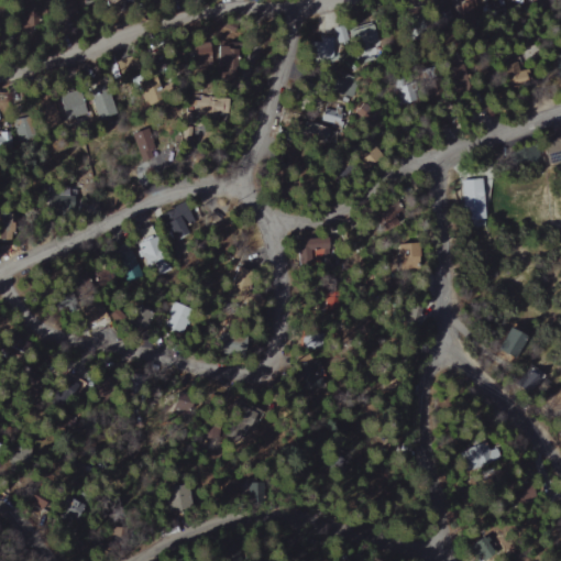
[(458,0),(461,15),(480,12),(476,0),(458,0)]
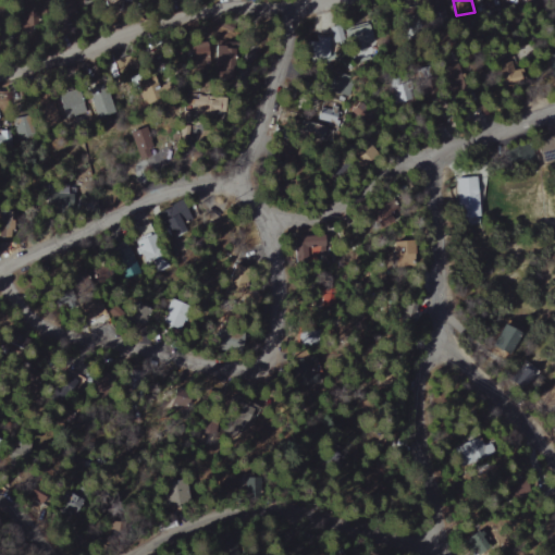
[(478,0),(482,15),(503,10),(500,0),(478,0)]
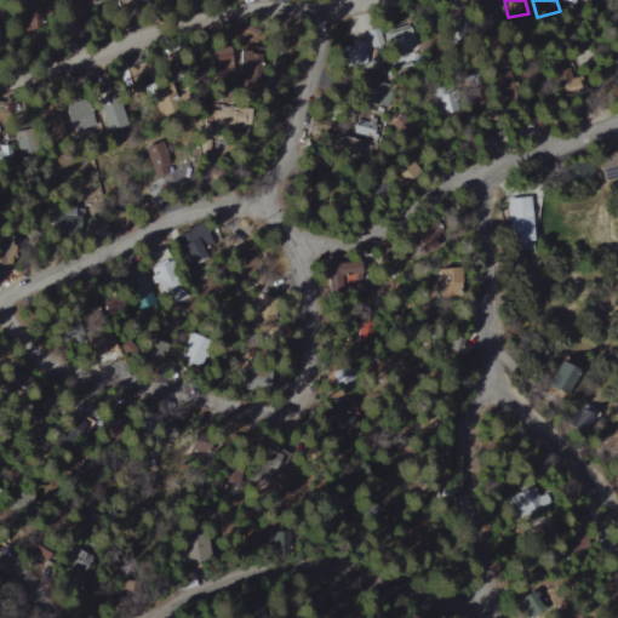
[(387,30),(387,43),(395,43),(395,59),(415,59),(413,30),(387,30)]
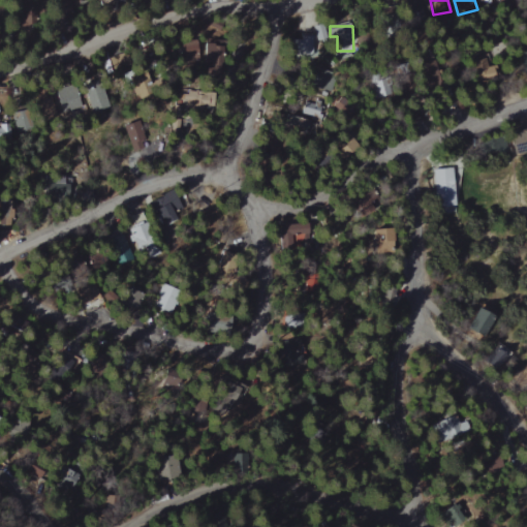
[(292,38),(291,53),(314,54),(315,34),(307,34),(307,39),(292,38)]
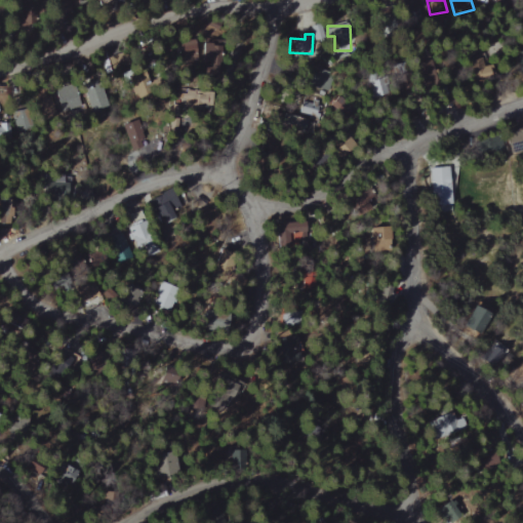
[(199,59),(199,66),(214,65),(213,42),(180,44),(182,61),(199,59)]
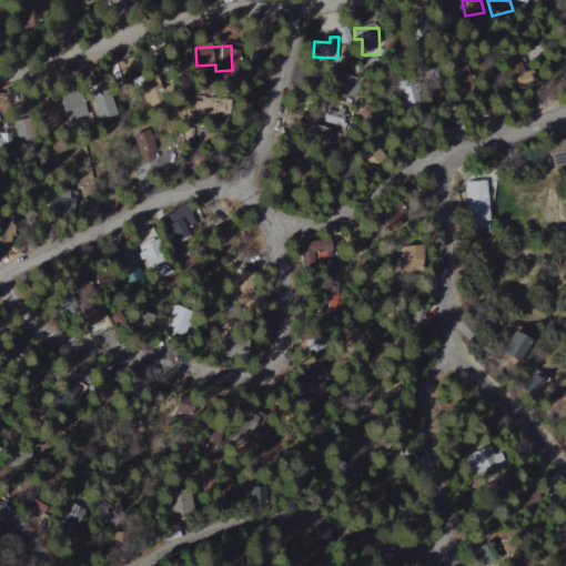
[(98,118),(118,114),(114,92),(94,95),(98,118)]
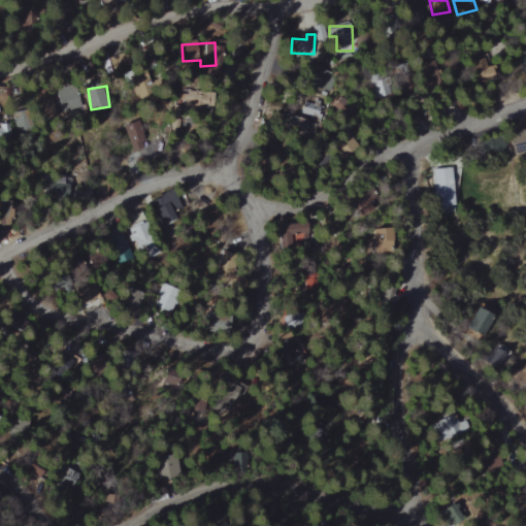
[(83,110),(79,87),(59,90),(62,113),(83,110)]
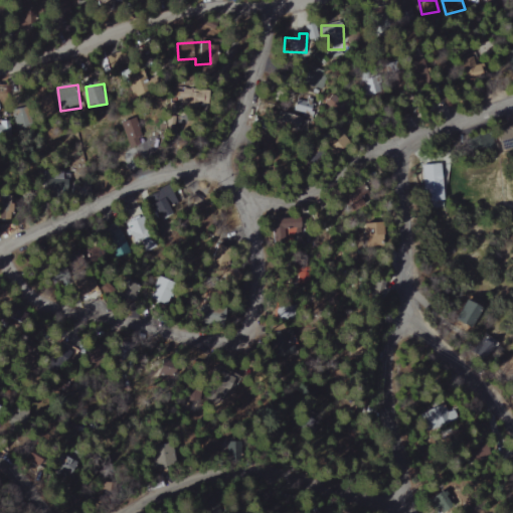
[(45,116),(57,113),(51,91),(38,94),(45,116)]
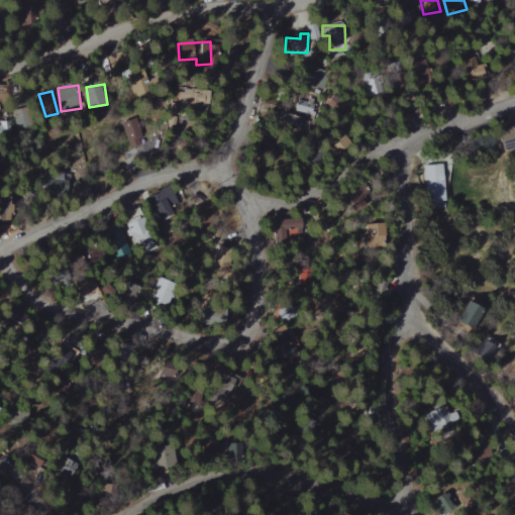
[(326,103),(340,112),(346,103),(332,94),(326,103)]
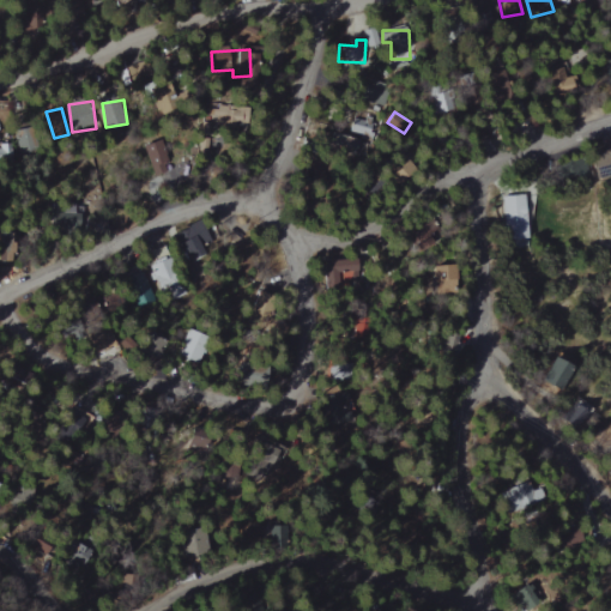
[(169,169),(159,138),(143,144),(152,174),(169,169)]
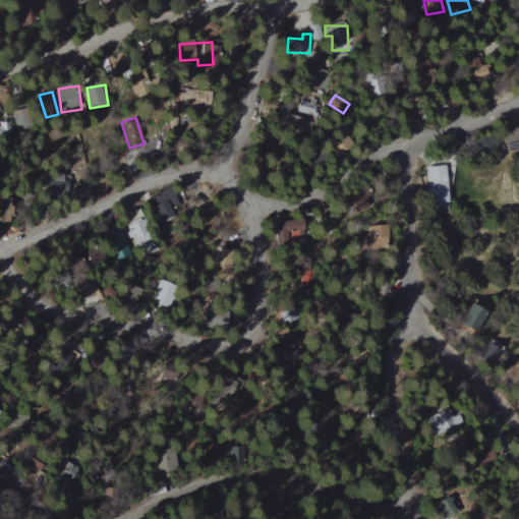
[(0,135),(12,135),(12,120),(2,120),(2,124),(0,124),(0,135)]
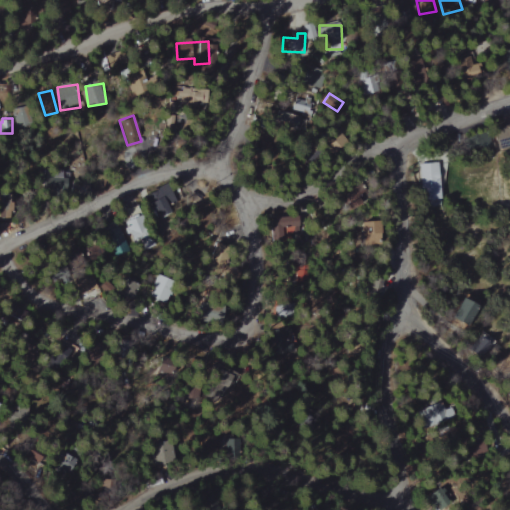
[(509,121),(495,125),(497,134),(509,132),(509,121)]
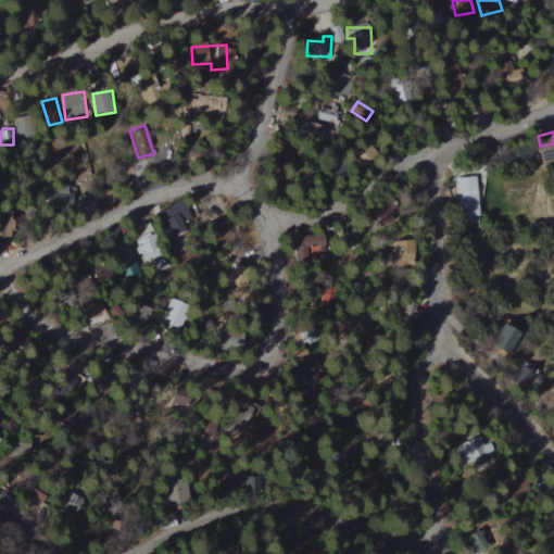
[(478,176),(458,176),(460,215),(479,215),(478,176)]
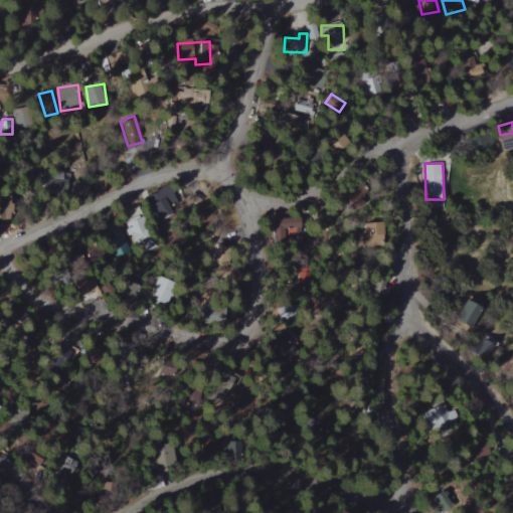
[(66,192),(68,170),(53,169),(50,191),(66,192)]
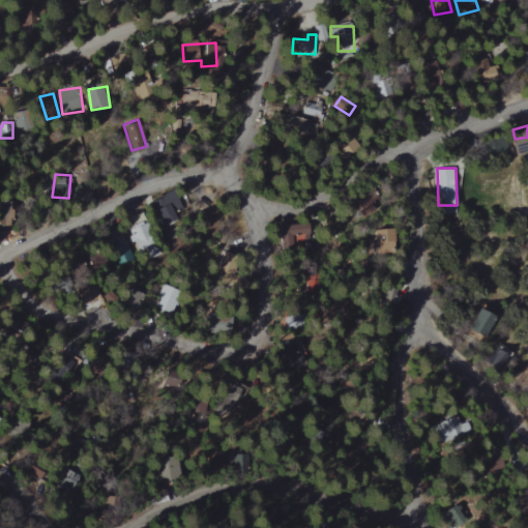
[(184,205),(172,187),(151,203),(168,225),(179,216),(175,211),(184,205)]
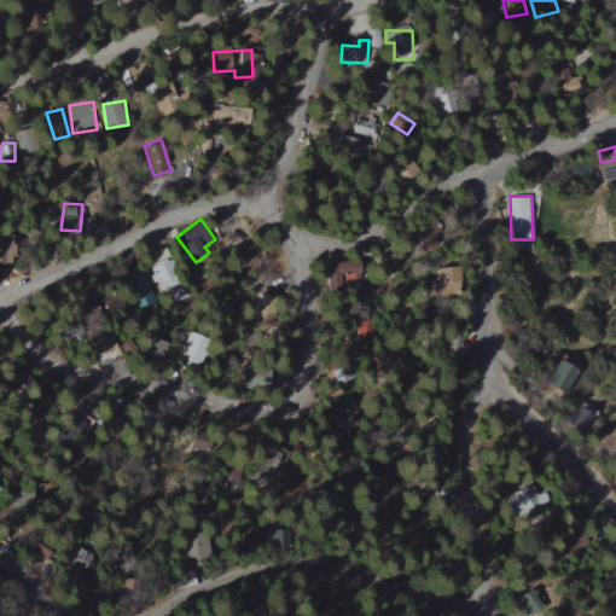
[(417,245),(436,245),(436,231),(416,231),(417,245)]
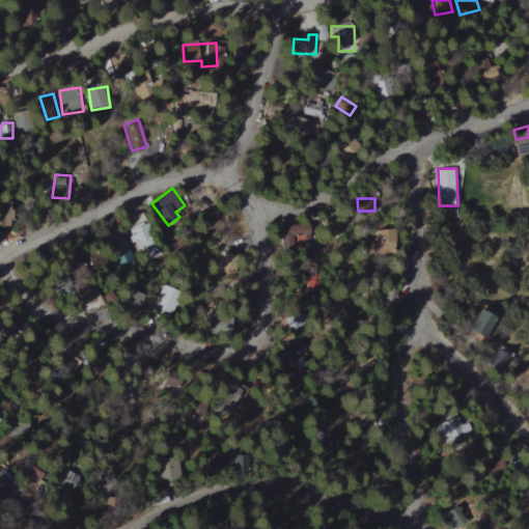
[(162,252),(145,220),(130,228),(145,260),(162,252)]
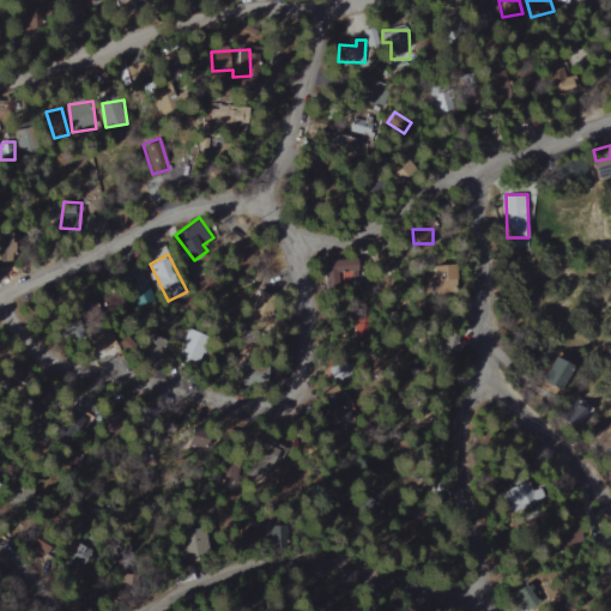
[(457,285),(455,262),(434,264),(435,286),(457,285)]
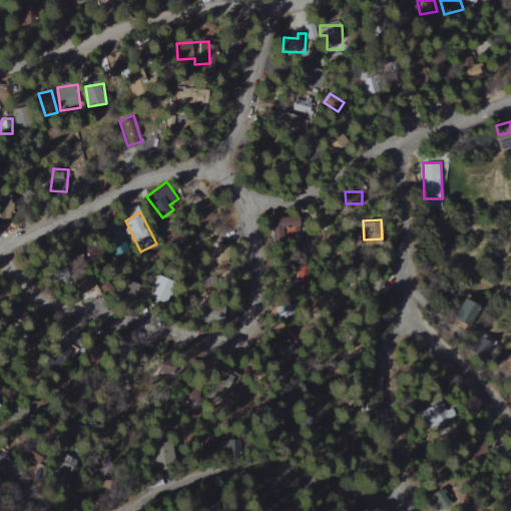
[(116,256),(130,250),(120,223),(106,228),(116,256)]
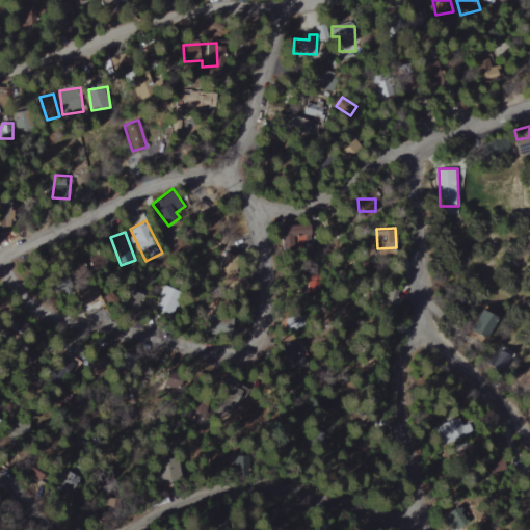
[(182,303),(185,291),(161,286),(156,308),(174,312),(176,301),(182,303)]
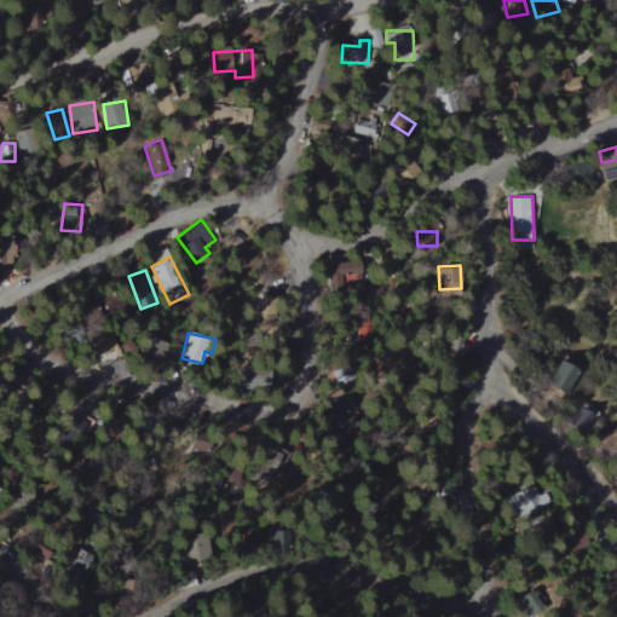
[(570,393),(582,365),(565,357),(552,385),(570,393)]
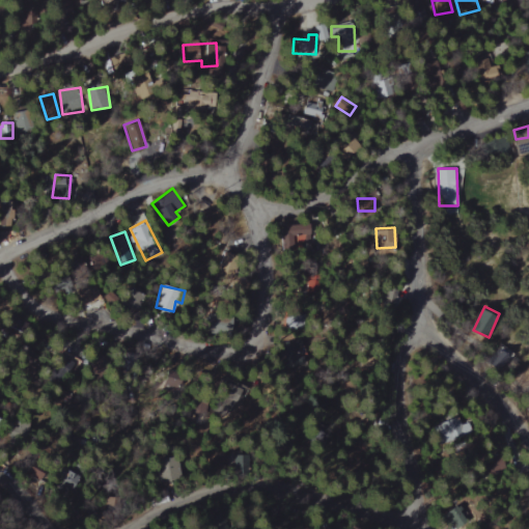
[(466,421),(462,423),(457,414),(432,423),(439,442),(470,430),(466,421)]
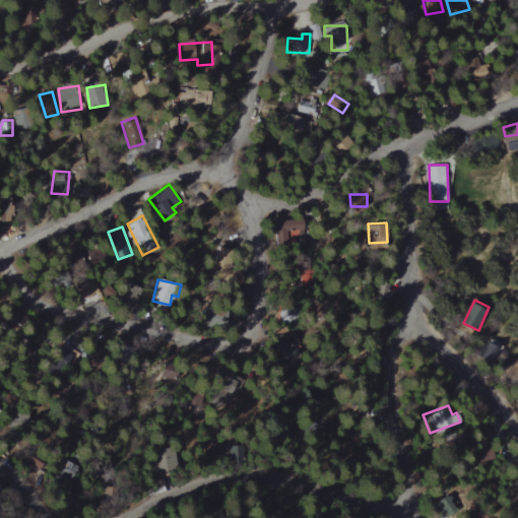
[(62,476),(78,478),(81,455),(65,453),(62,476)]
